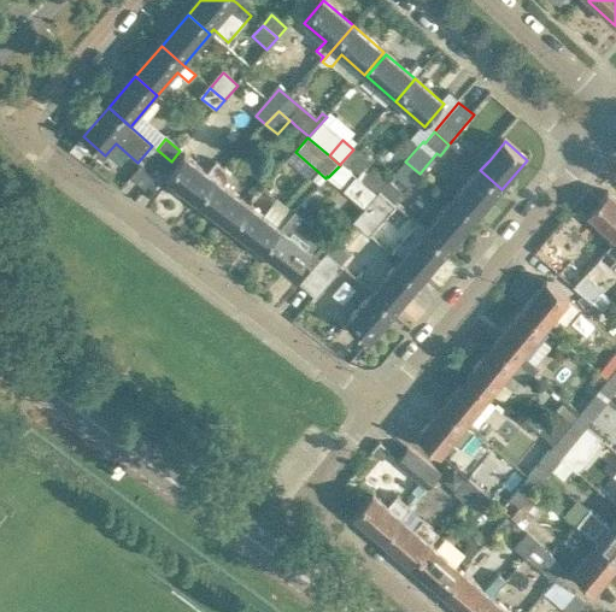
[(146,190),(162,172),(171,162),(157,149),(132,178),(146,190)]
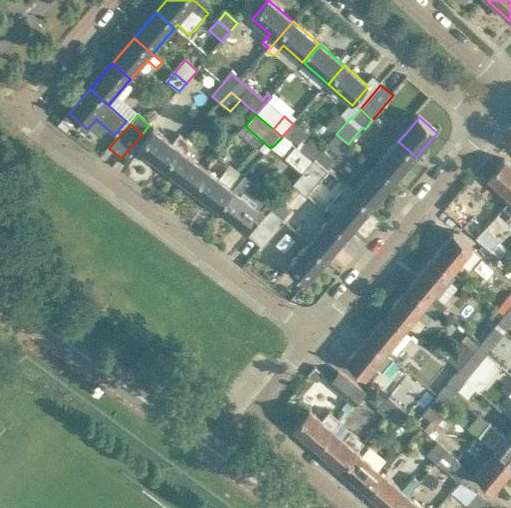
[(312,163),(315,159),(321,152),(301,134),(302,132),(293,124),(282,136),(295,148),(312,163)]
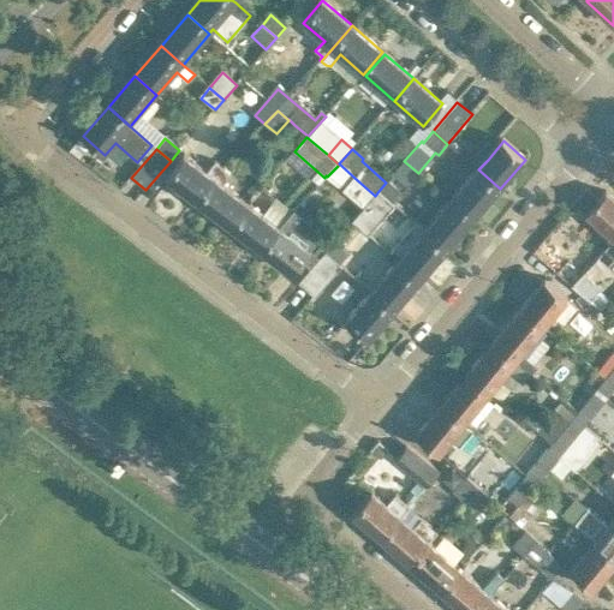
[(185,156),(167,179),(198,203),(224,169),(215,163),(208,174),(185,156)]
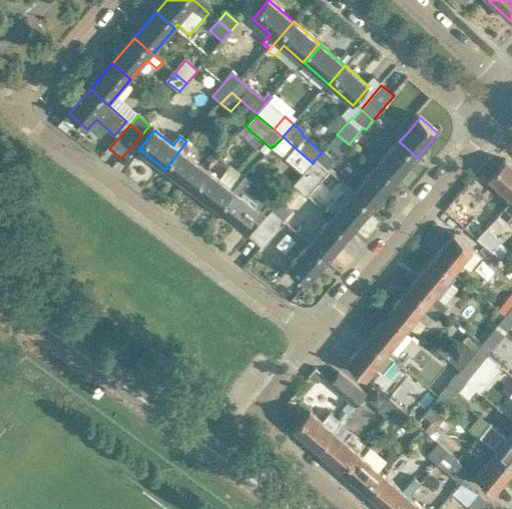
[(324,151),(322,152),(316,159),(328,170),(349,144),(337,134),(324,151)]
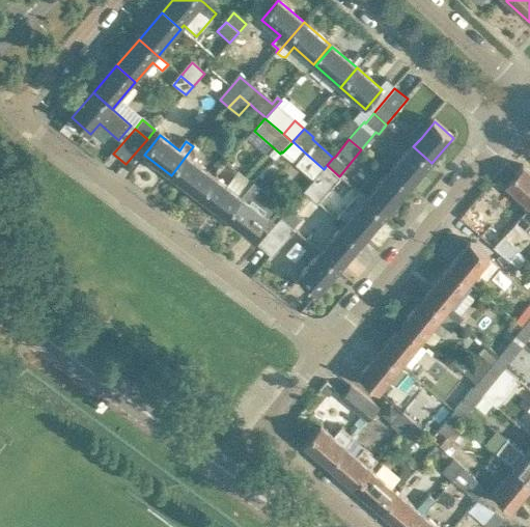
[(300,153),(304,156),(306,154),(293,141),(293,142),(282,153),(293,161),(300,153)]
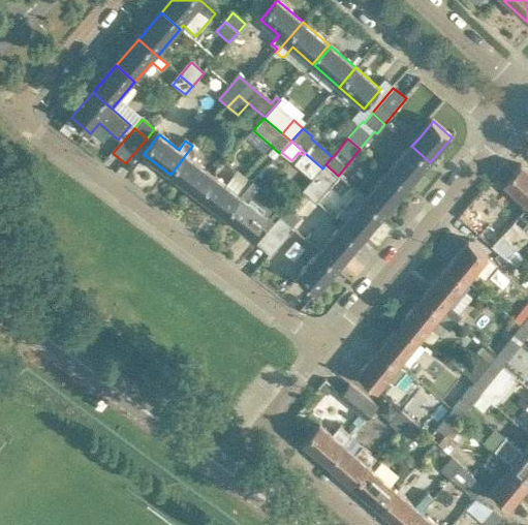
[(191,160),(198,150),(192,146),(171,175),(198,195),(213,176),(191,160)]
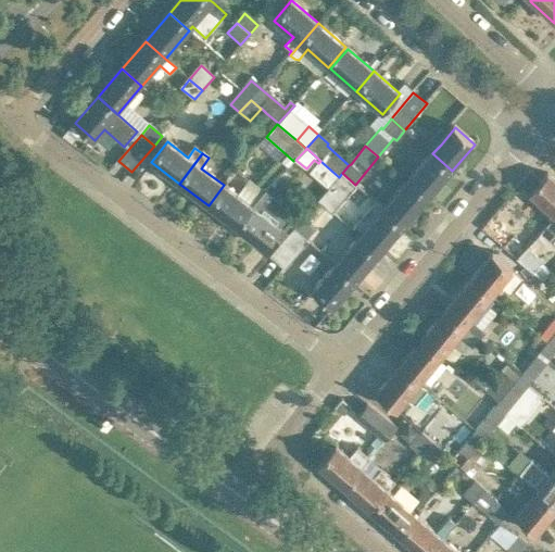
[(452,171),(432,153),(410,180),(408,182),(428,199),(452,171)]
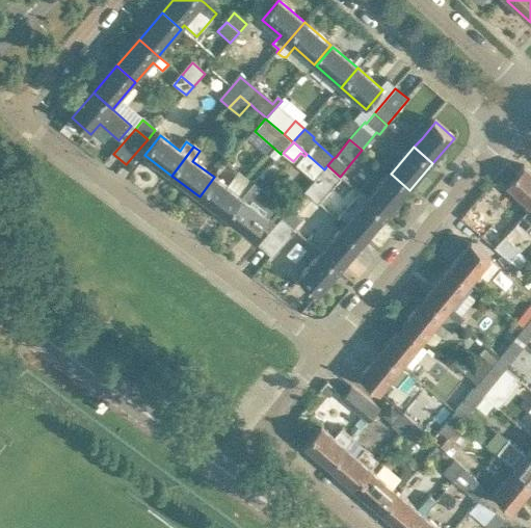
[(330,187),(340,177),(327,165),(324,169),(318,177),(330,187)]
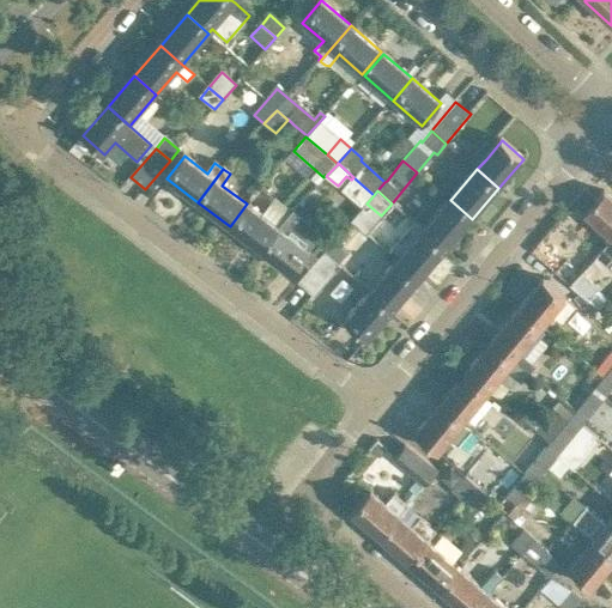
[(585,214),(603,231),(611,238),(611,200),(605,193),(585,214)]
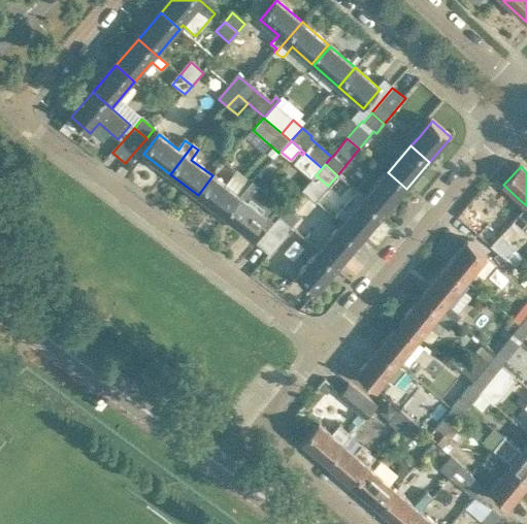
[(365,199),(384,215),(406,189),(388,172),(365,199)]
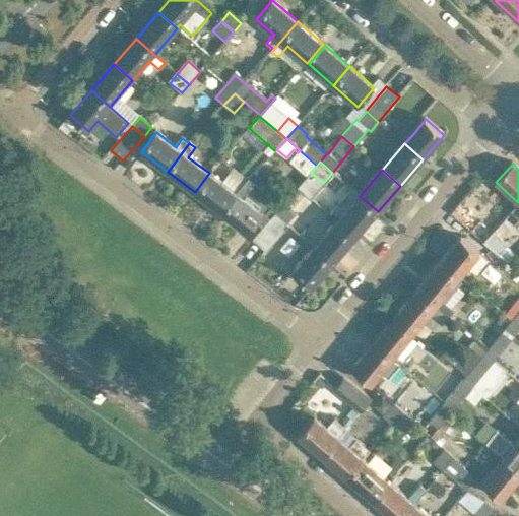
[(243,185),(229,174),(221,183),(209,173),(195,192),(222,213),(241,190),(248,181),(247,180),(243,185)]
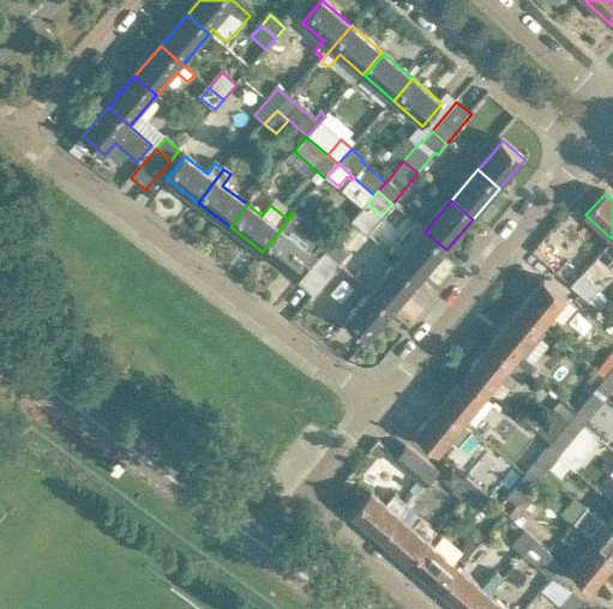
[(293,275),(301,264),(311,270),(319,260),(311,253),(323,237),(293,213),(284,224),(263,252),(293,275)]
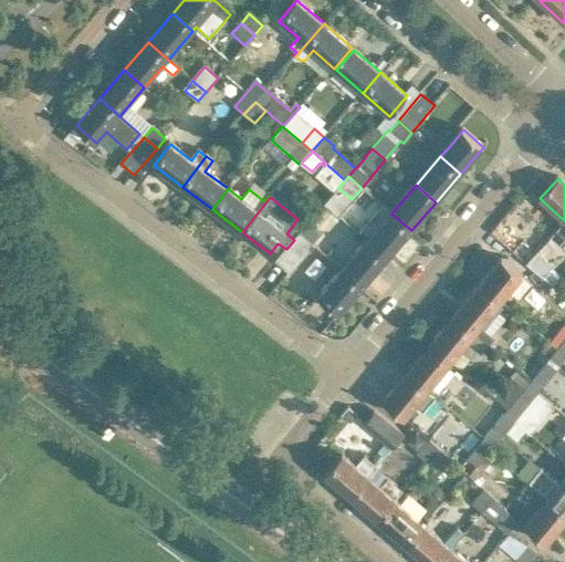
[(411,230),(391,214),(383,206),(363,229),(370,237),(367,241),(387,259),(411,230)]
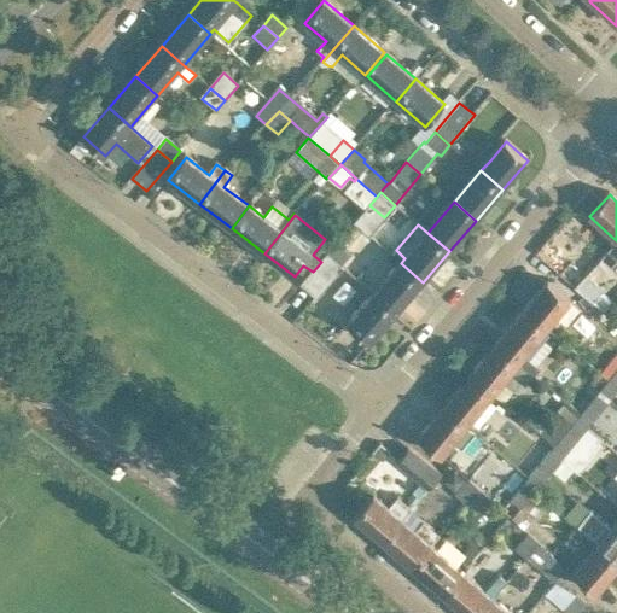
[(616,243),(600,261),(609,269),(616,260),(616,243)]
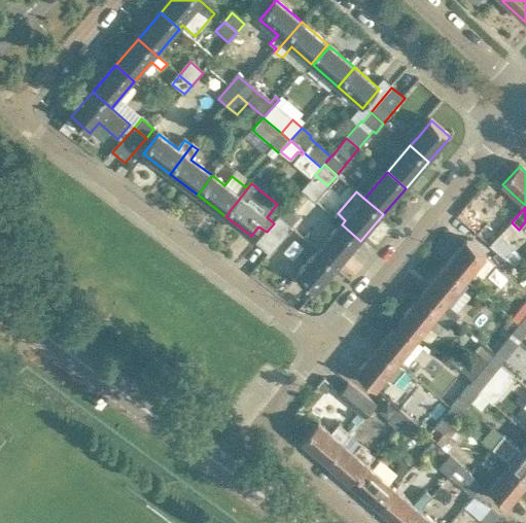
[(300,219),(295,216),(287,209),(274,223),(267,232),(257,242),(270,253),(300,219)]
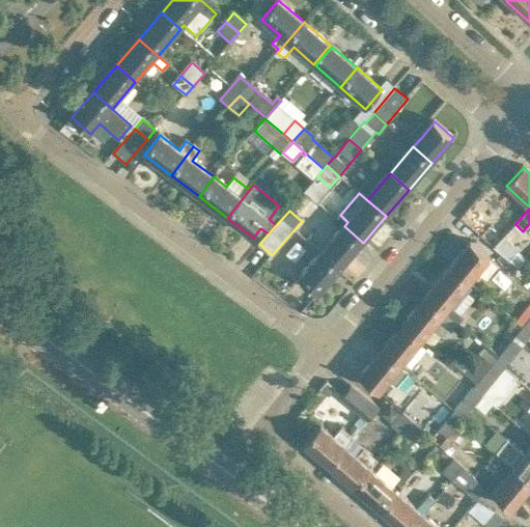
[(344,226),(342,228),(321,253),(340,270),(363,243),(344,226)]
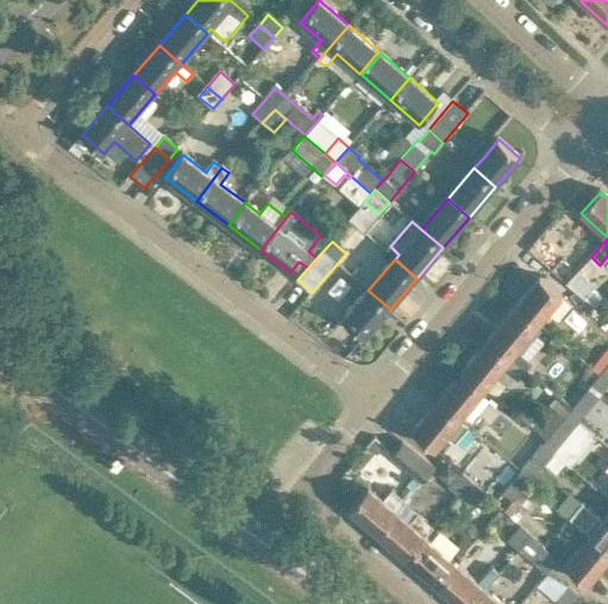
[(578,271),(566,284),(584,299),(595,288),(578,271)]
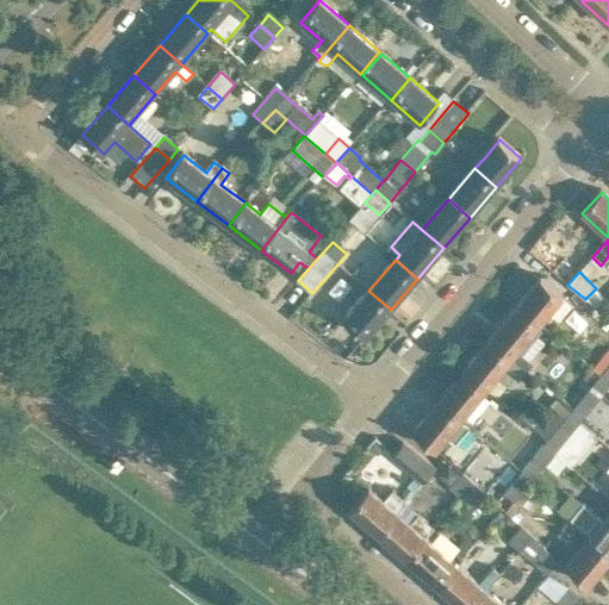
[(564,298),(541,279),(515,310),(538,329),(540,328),(550,316),(559,323),(572,307),(563,300),(564,298)]
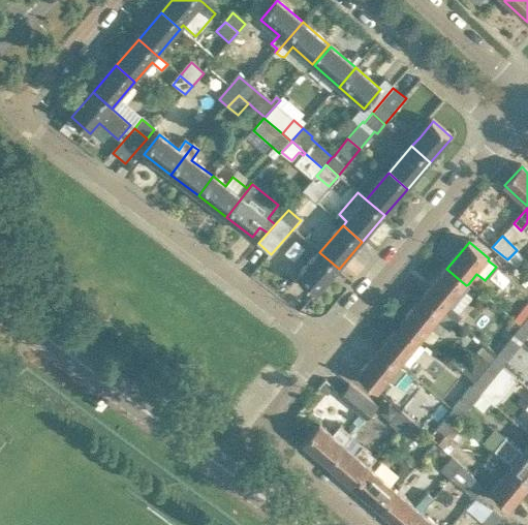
[(317,294),(339,269),(319,252),(299,277),(317,294)]
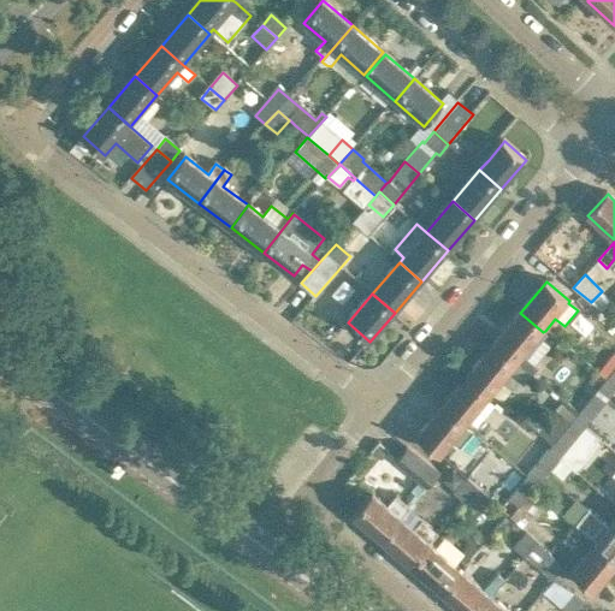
[(495,345),(518,363),(531,374),(537,368),(522,357),(542,333),(543,332),(520,313),(495,345)]
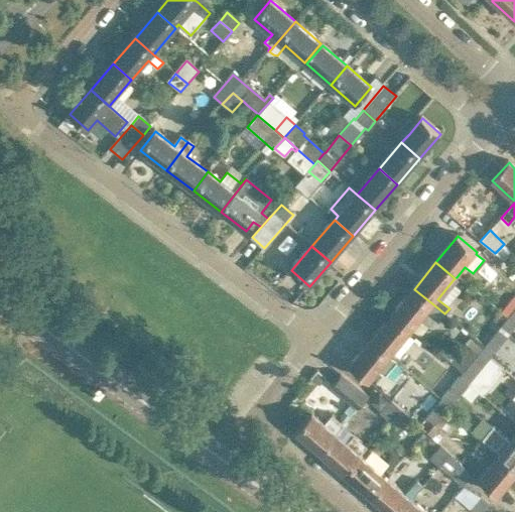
[(411,331),(412,330),(420,320),(432,330),(444,313),(433,304),(414,289),(392,315),(411,331)]
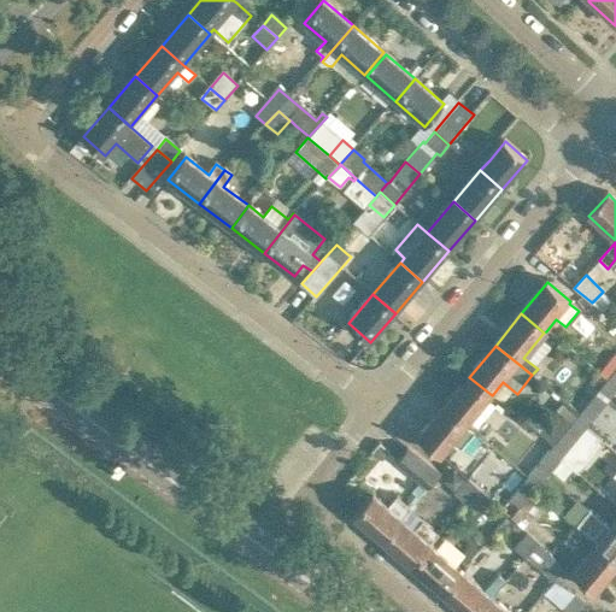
[(615,355),(599,375),(608,382),(614,374),(615,371),(615,355)]
